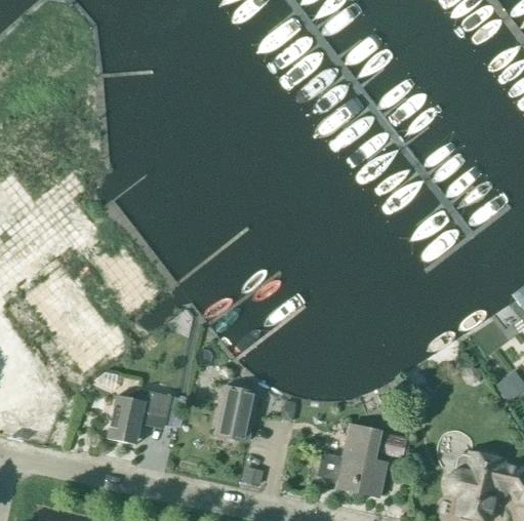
[(0,154),(0,343),(23,352),(87,188),(0,154)]
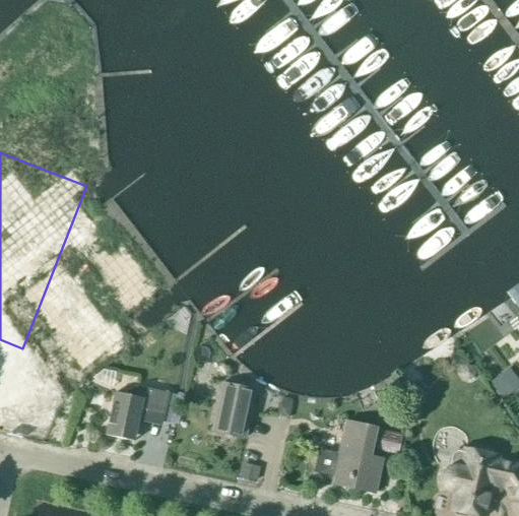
[(245,436),(255,388),(223,381),(213,429),(245,436)]
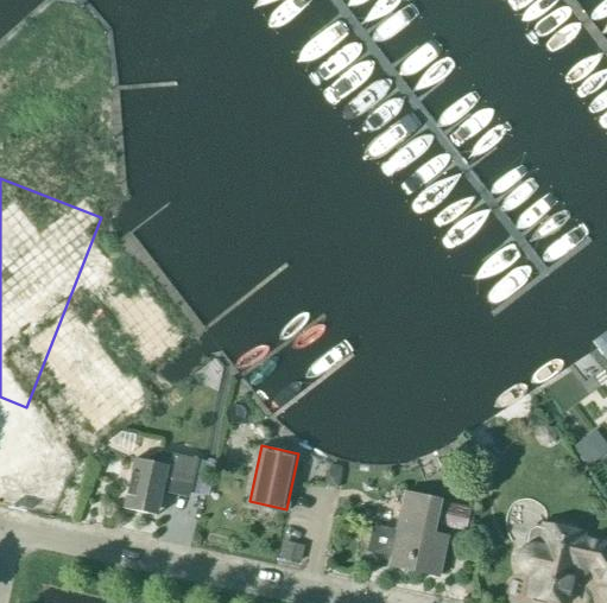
[(136,456),(124,506),(157,513),(163,488),(169,486),(191,490),(200,492),(207,462),(198,459),(198,457),(159,449),(145,458),(136,456)]
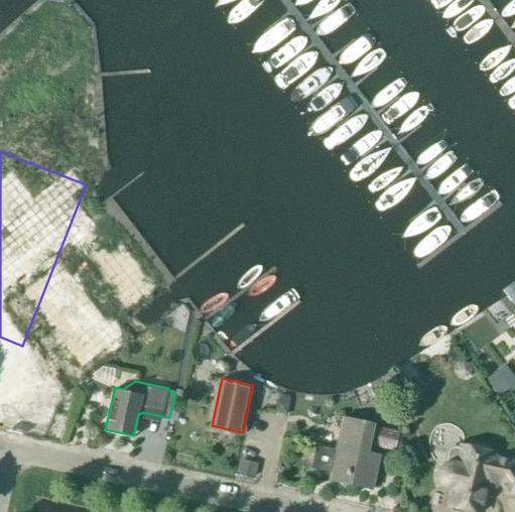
[(366,450),(372,421),(344,415),(338,446),(316,442),(311,466),(333,470),(331,478),(373,487),(380,454),(366,450)]
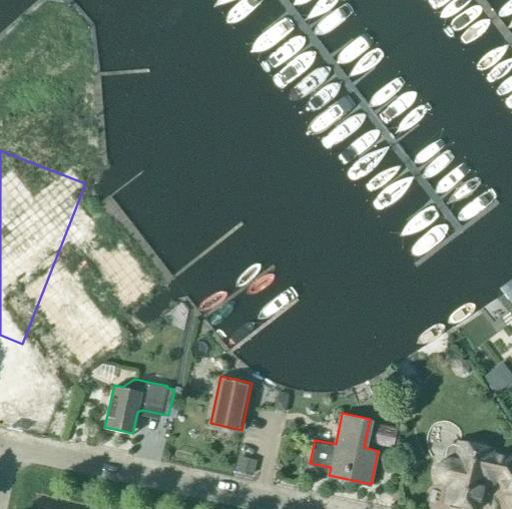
[(379,440),(397,440),(397,422),(379,422),(379,440)]
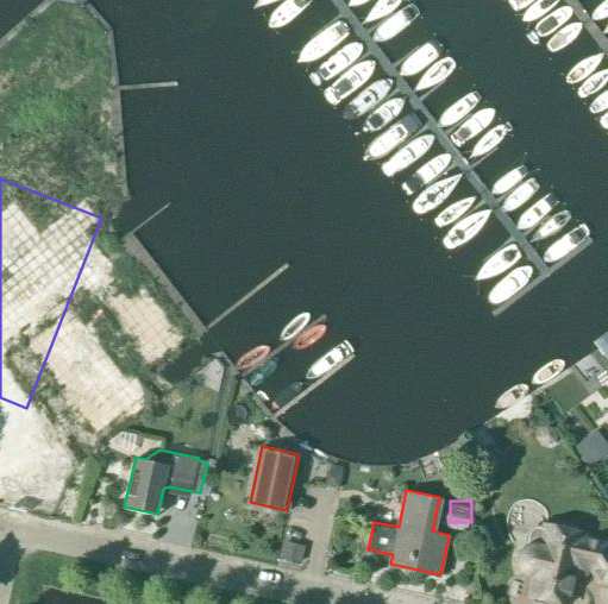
[(577,530),(575,524),(557,521),(553,524),(545,523),(540,545),(538,543),(536,543),(533,543),(532,545),(528,546),(527,546),(525,548),(524,549),(524,551),(522,552),(521,554),(521,557),(521,558),(521,560),(521,561),(521,562),(522,565),(524,567),(525,567),(526,570),(528,571),(531,572),(534,573),(531,593),(533,593),(534,598),(547,602),(552,598),(570,602),(576,573),(580,573),(582,572),(587,570),(588,567),(589,565),(593,565),(605,584),(602,585),(607,595),(607,542),(584,536),(585,532),(577,530)]
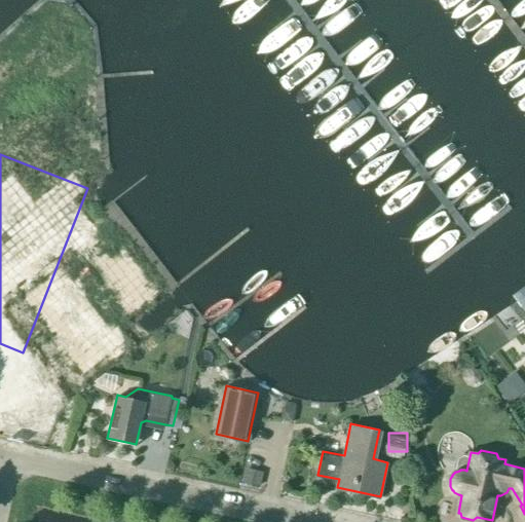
[(260,484),(264,470),(245,464),(241,479),(260,484)]
